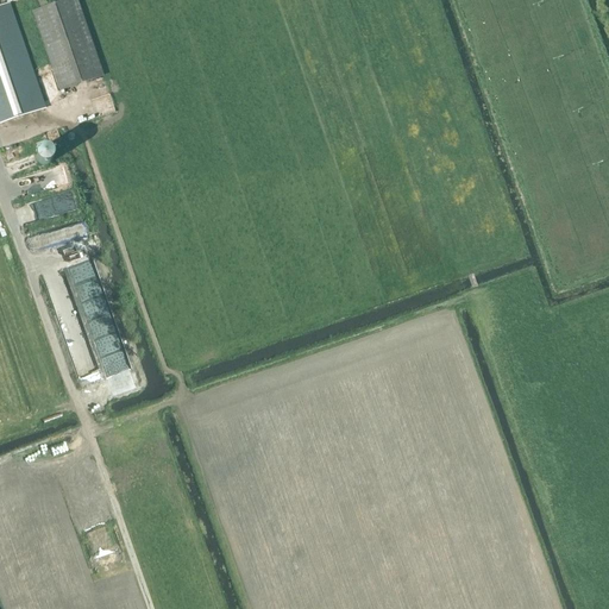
[(60,92),(104,77),(76,0),(70,0),(32,13),(60,92)]
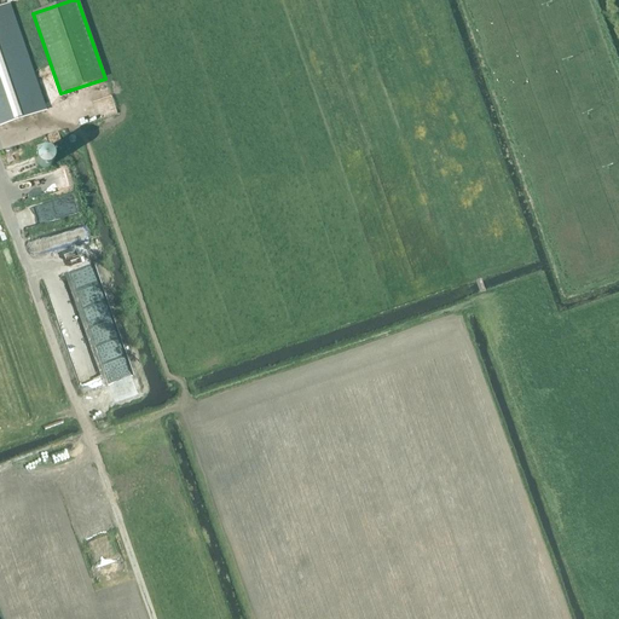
[(0,126),(46,110),(10,4),(0,7),(0,126)]
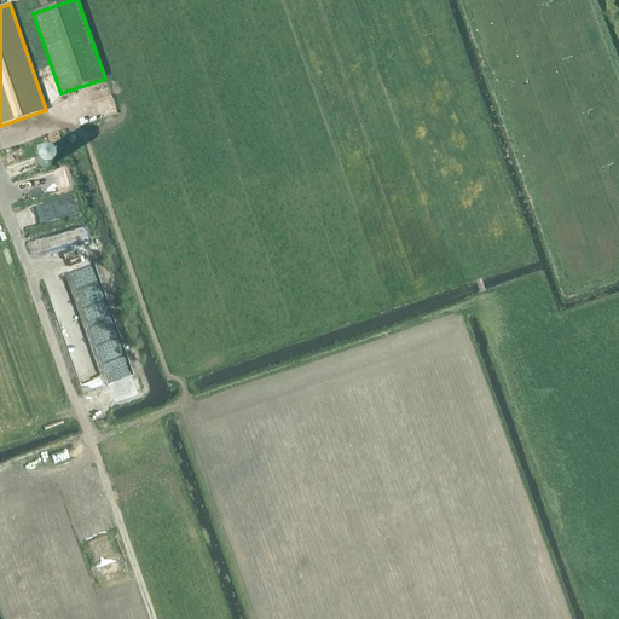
[(46,177),(46,174),(45,173),(44,171),(41,169),(40,168),(38,168),(35,168),(33,169),(32,171),(30,172),(29,174),(28,177),(29,179),(29,181),(32,184),(33,185),(35,185),(36,186),(39,185),(41,185),(44,183),(45,181),(46,179),(46,177)]
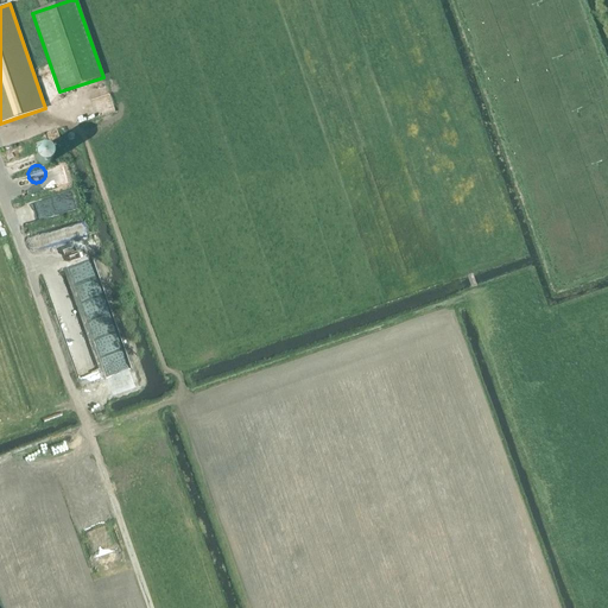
[(21,207),(24,222),(40,219),(37,203),(21,207)]
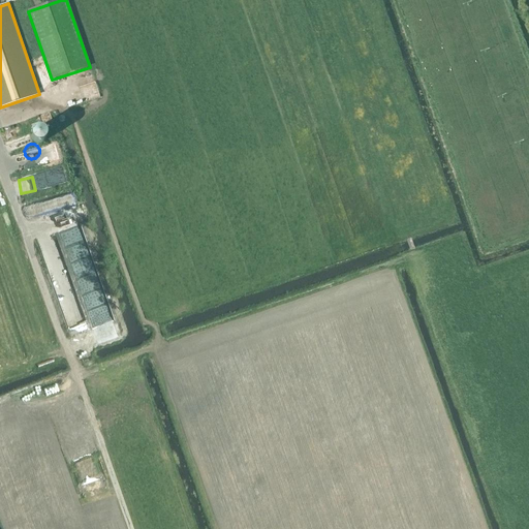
[(72,189),(56,194),(61,212),(78,207),(72,189)]
